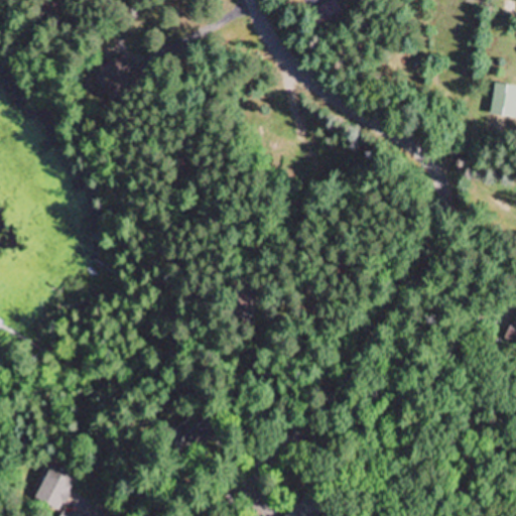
[(318,23),(339,11),(333,0),(311,13),(318,23)]
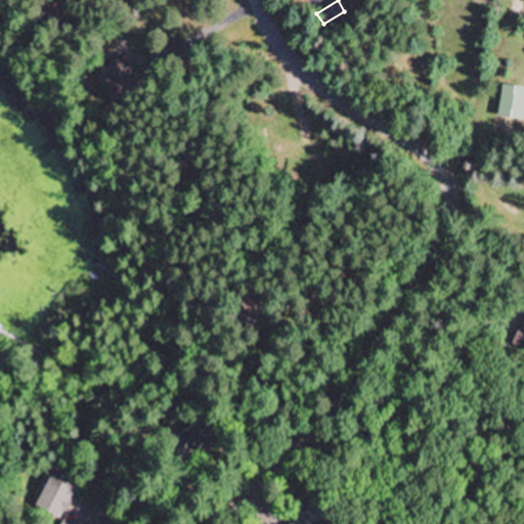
[(100,66),(102,95),(133,94),(131,63),(100,66)]
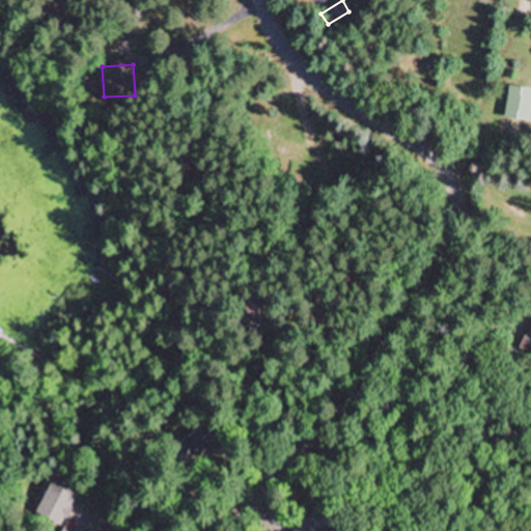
[(530,121),(530,120),(530,88),(509,85),(504,117),(530,121)]
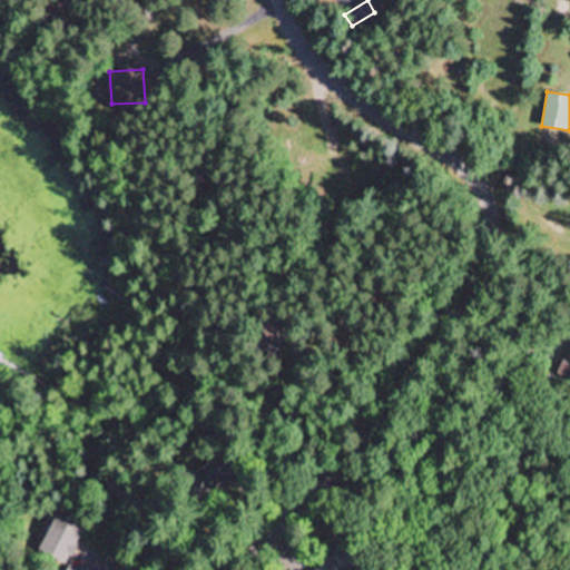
[(569,350),(557,377),(569,383),(569,350)]
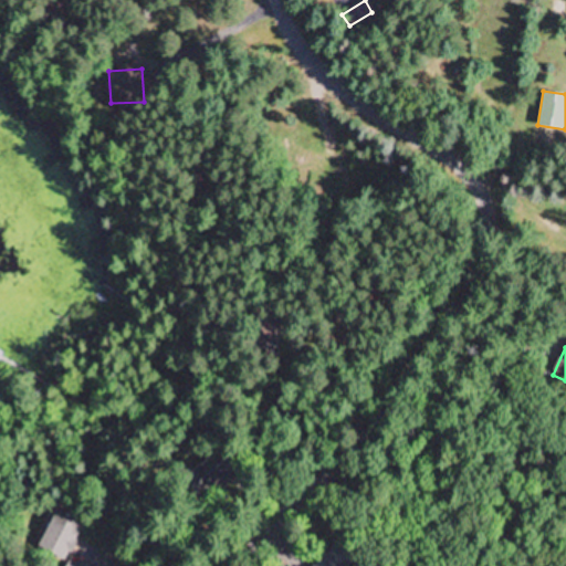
[(210,492),(233,477),(218,454),(195,471),(210,492)]
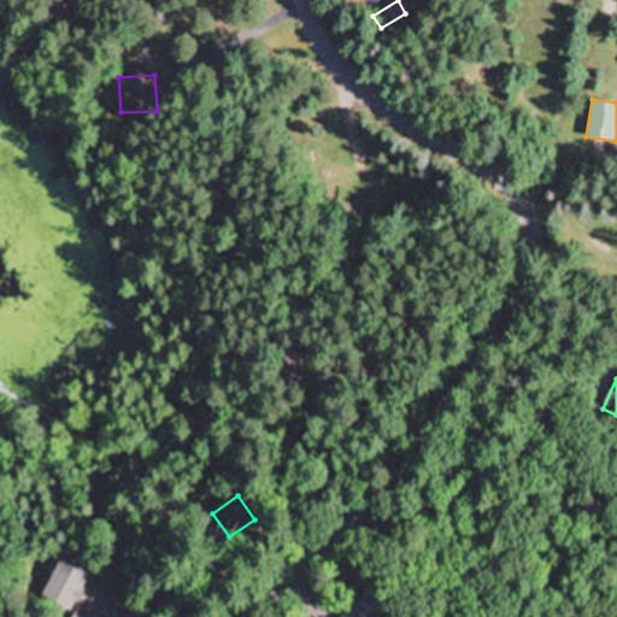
[(93,575),(65,554),(37,592),(66,613),(93,575)]
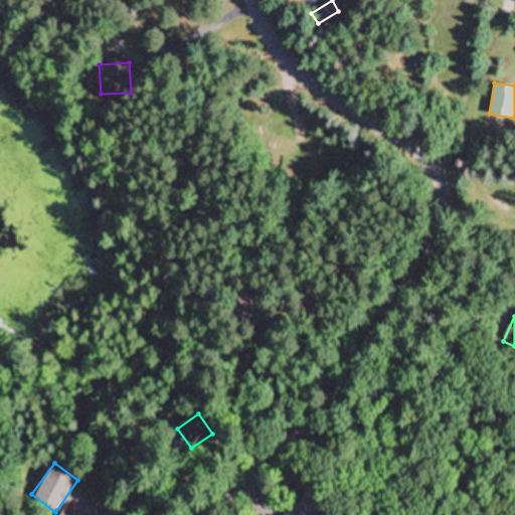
[(303,514),(304,514),(321,514),(321,500),(298,500),(297,514),(303,514)]
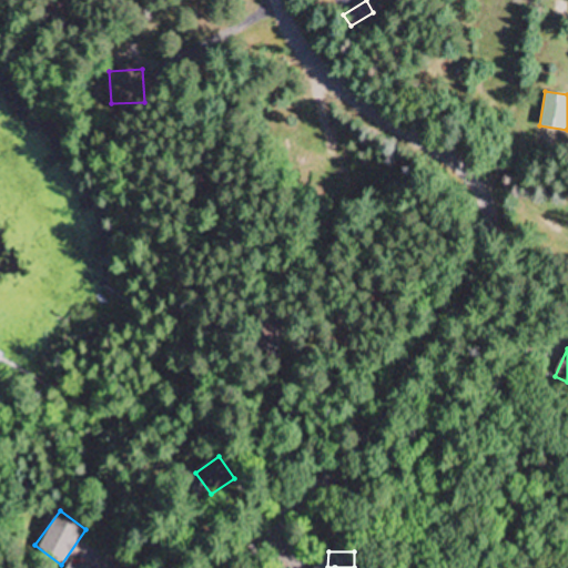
All buildings are outlined.
